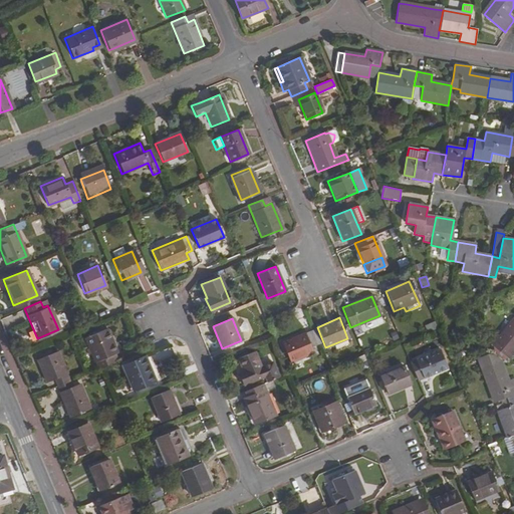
[(513,349),(513,318),(492,346),(506,358),(513,349)]
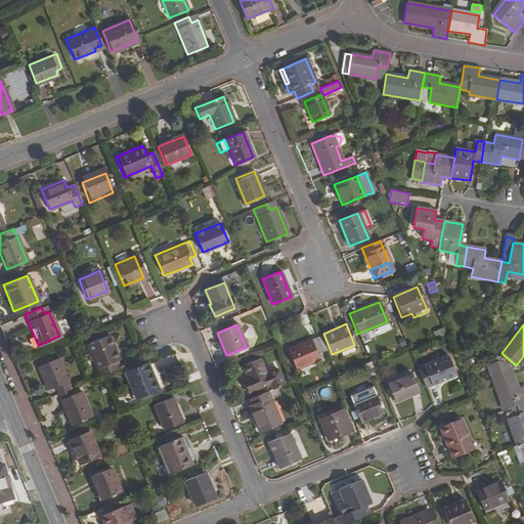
[(437,338),(445,334),(443,328),(434,331),(437,338)]
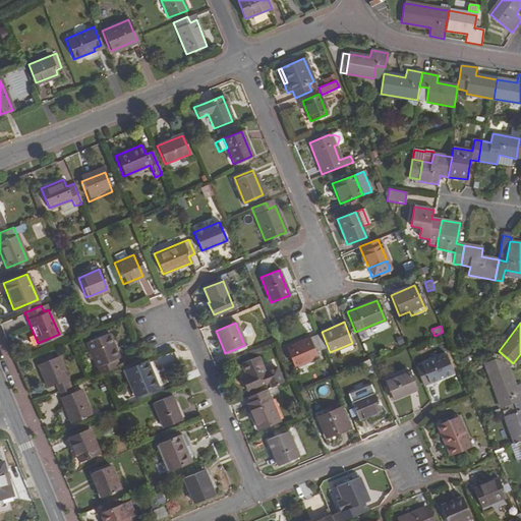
[(99,373),(100,373),(115,366),(112,359),(117,357),(107,333),(85,342),(99,373)]
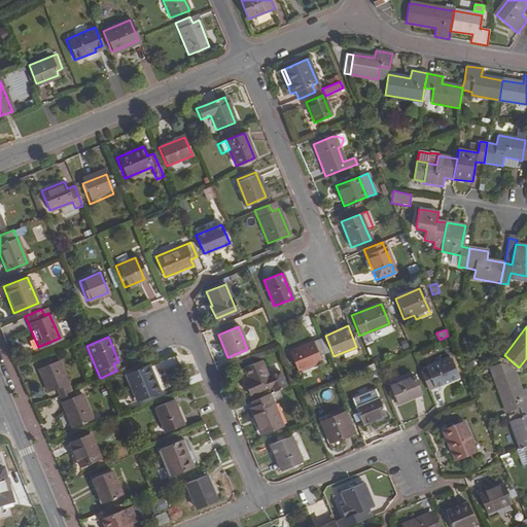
[(321,361),(318,356),(325,353),(319,339),(289,351),(297,371),(321,361)]
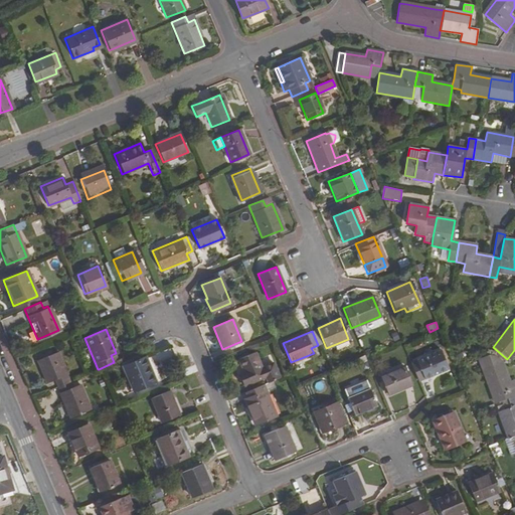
[(414,361),(415,362),(409,364),(416,381),(422,378),(422,380),(448,370),(439,351),(414,361)]
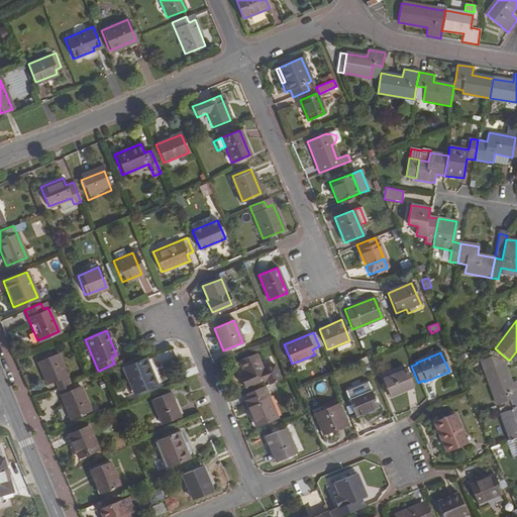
[(45,384),(53,381),(56,388),(69,383),(56,353),(36,362),(45,384)]
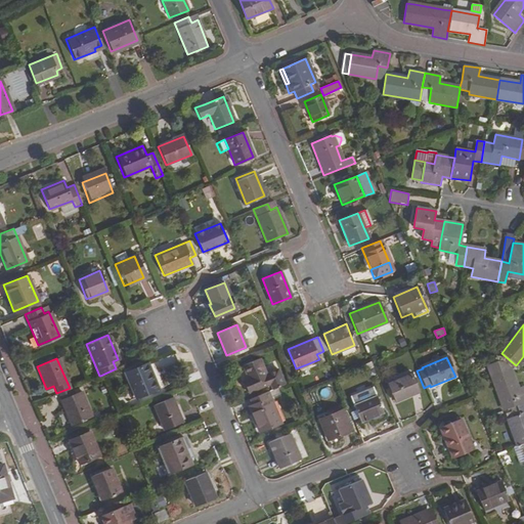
[(265,376),(259,359),(242,365),(247,378),(242,381),(247,393),(268,384),(265,376)]
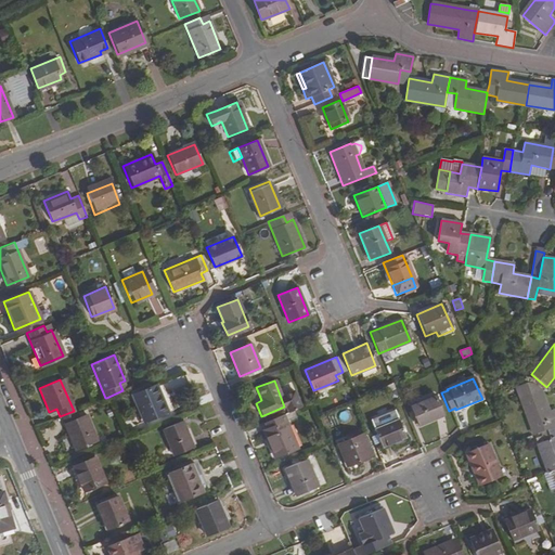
[(521,398),(537,392),(534,385),(530,383),(518,387),(521,398)]
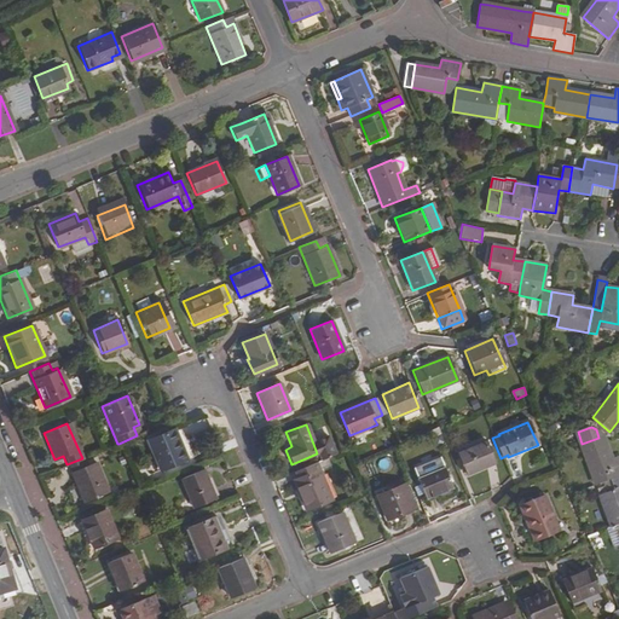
[(185,460),(173,429),(146,440),(158,470),(185,460)]
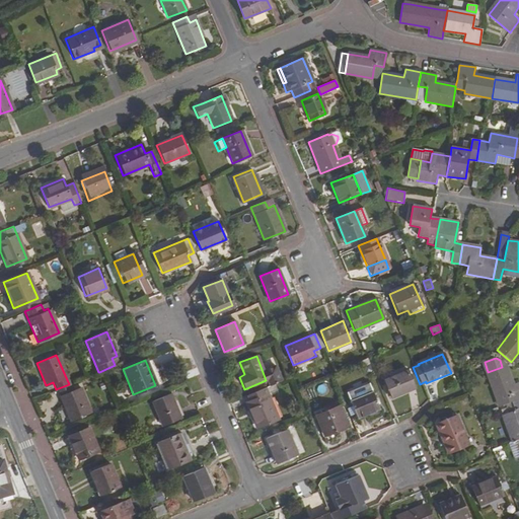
[(239,362),(234,364),(239,377),(244,374),(239,362)]
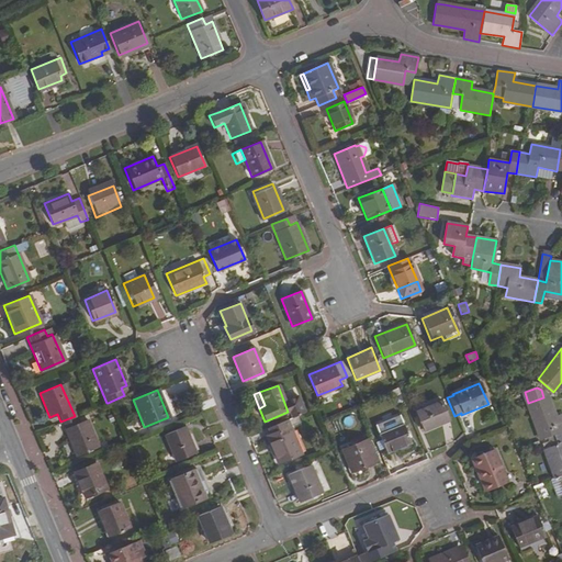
[(537,431),(550,426),(553,436),(561,433),(561,414),(554,417),(548,396),(528,403),(527,403),(537,431)]
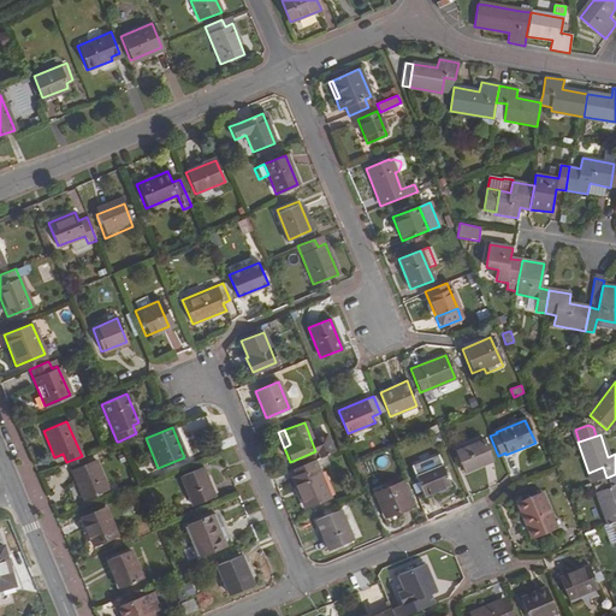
[(326,436),(312,442),(315,451),(319,458),(324,456),(332,452),(326,436)]
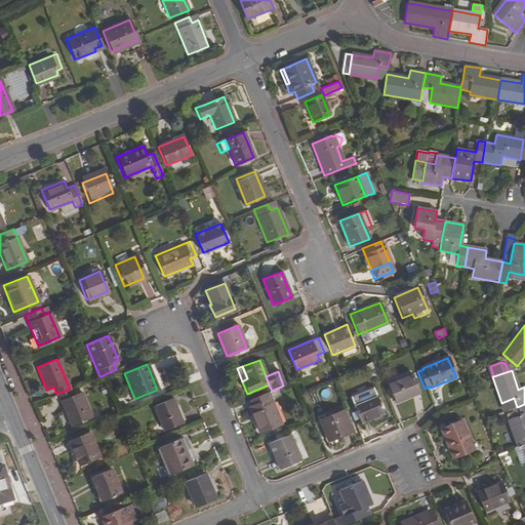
[(418,393),(411,374),(388,385),(395,403),(418,393)]
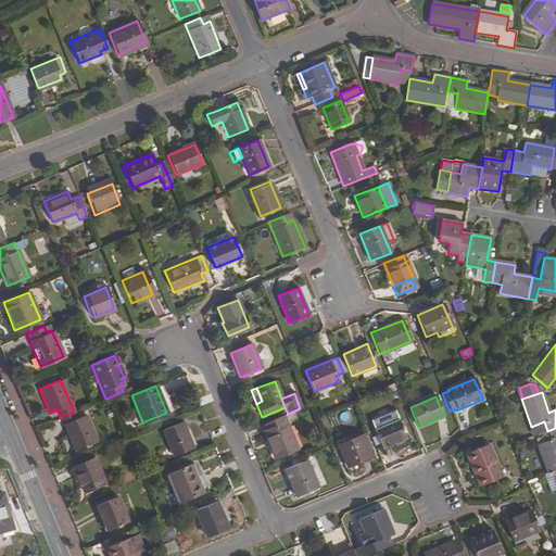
[(97,442),(85,414),(76,418),(74,412),(60,417),(74,452),(97,442)]
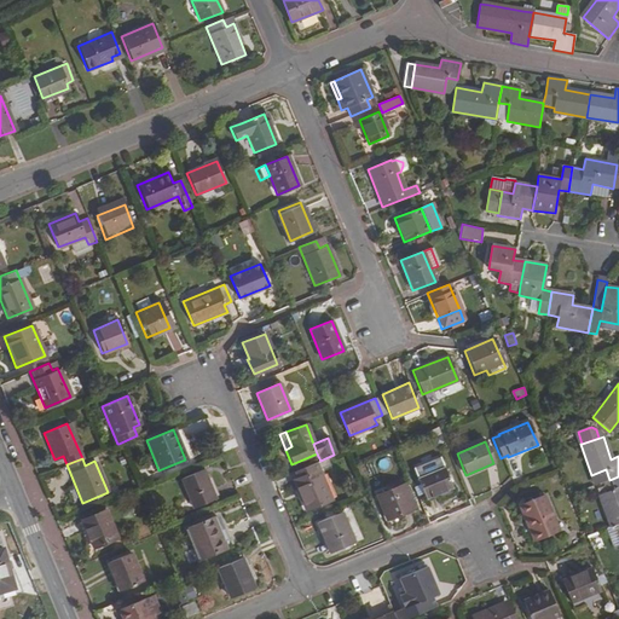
[(329,466),(325,458),(320,461),(295,470),(299,478),(293,480),(296,491),(299,490),(307,512),(330,502),(318,470),(329,466)]
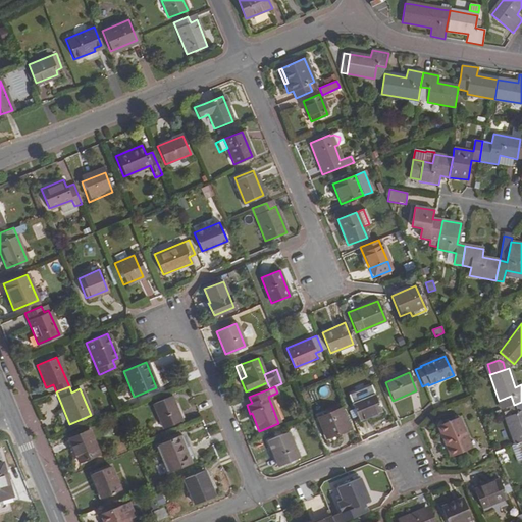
[(181,420),(170,395),(151,403),(162,428),(181,420)]
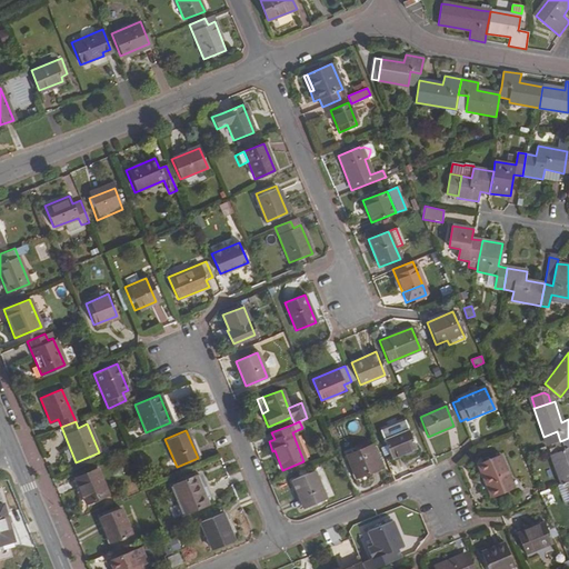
[(413,449),(406,430),(383,439),(391,458),(413,449)]
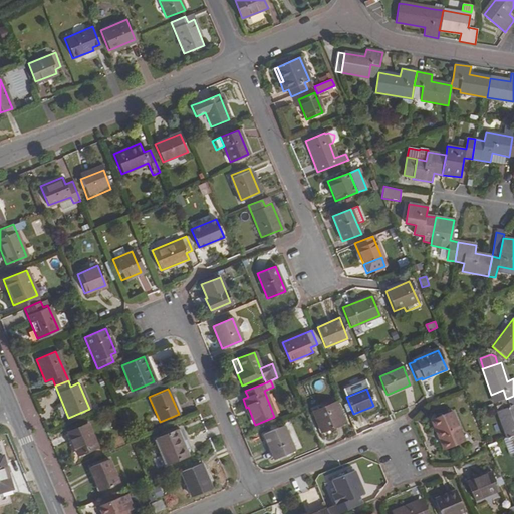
[(503,390),(491,395),(494,403),(506,399),(503,390)]
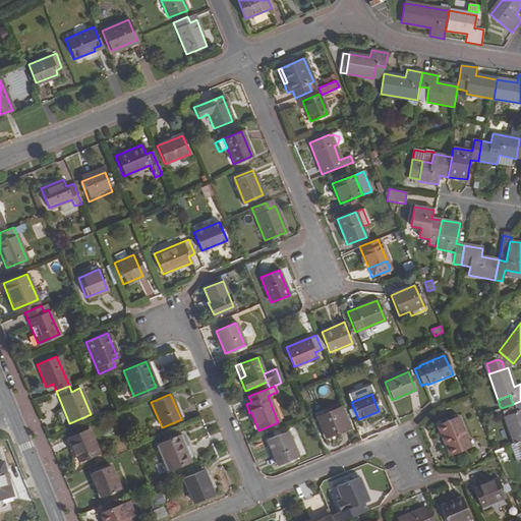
[(509,415),(504,417),(514,444),(519,443),(520,441),(520,401),(513,404),(516,412),(509,415)]
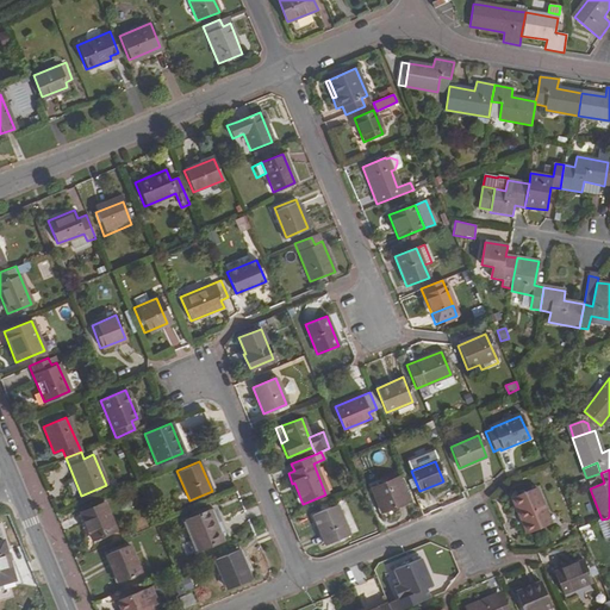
[(406,502),(397,479),(371,489),(379,512),(406,502)]
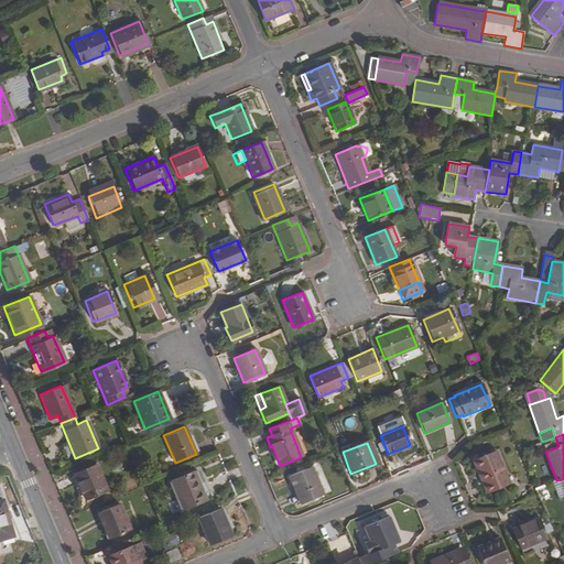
[(508,485),(495,452),(472,461),(485,494),(508,485)]
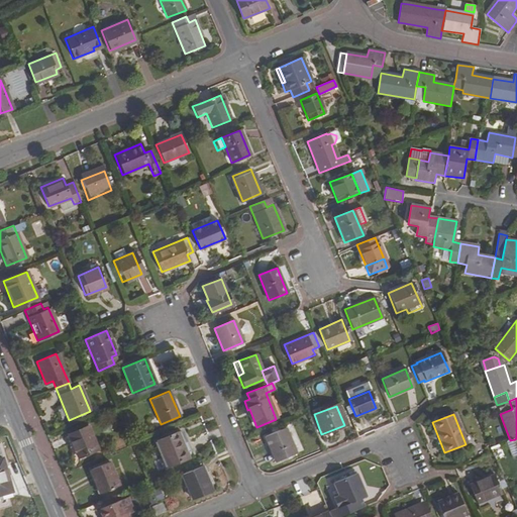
[(96,449),(86,425),(67,433),(76,457),(96,449)]
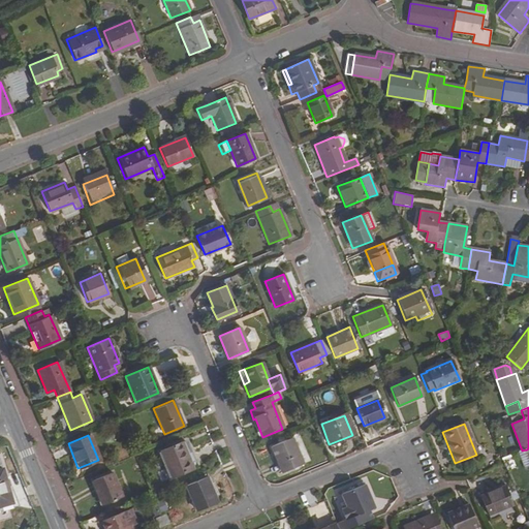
[(302,464),(291,438),(271,446),(281,472),(302,464)]
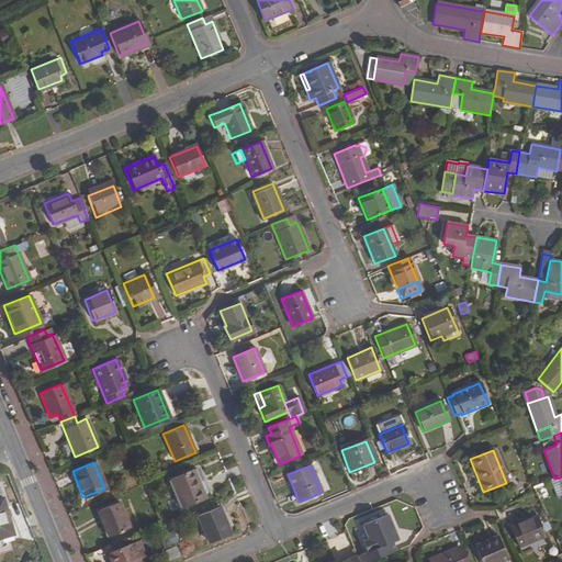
[(201,479),(195,468),(192,469),(204,497),(209,495),(202,479),(201,479)]
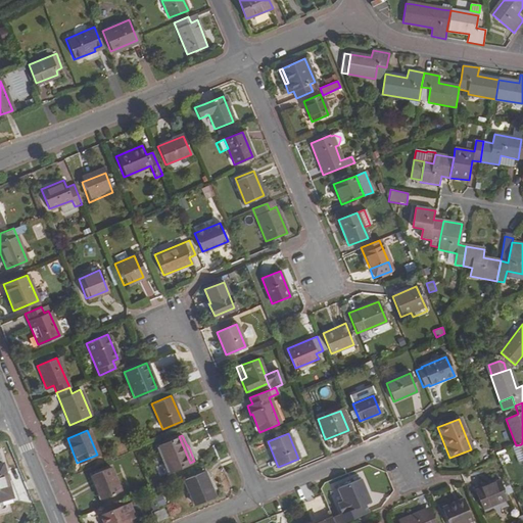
[(179,436),(157,444),(169,471),(190,463),(179,436)]
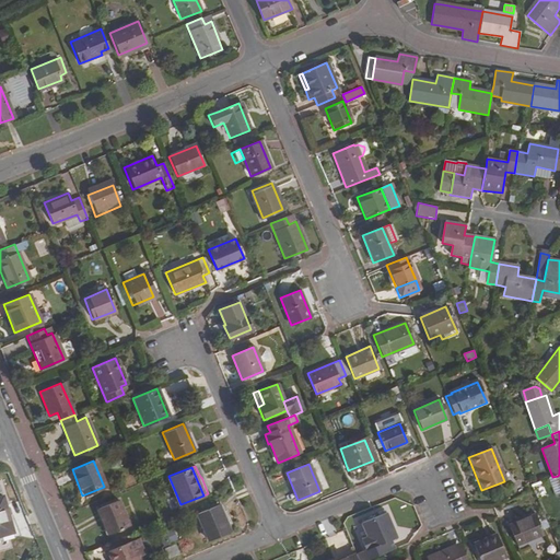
[(166,477),(178,505),(181,504),(168,476),(166,477)]
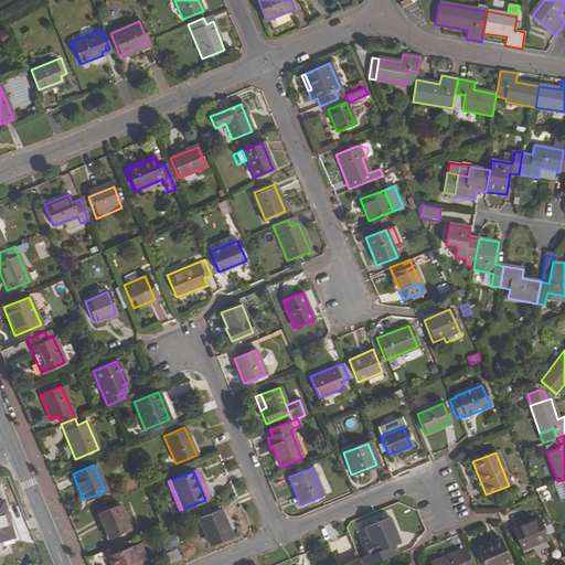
[(557,489),(564,486),(563,480),(557,481),(554,482),(545,486),(546,488),(555,484),(557,489)]
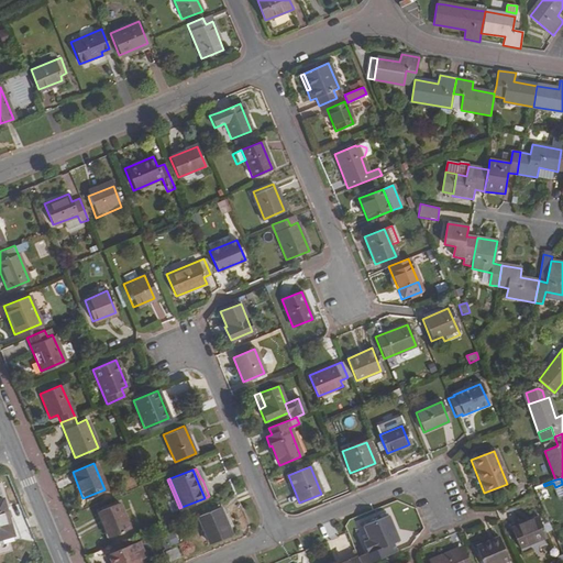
[(3,499),(0,499),(0,539),(14,536),(3,499)]
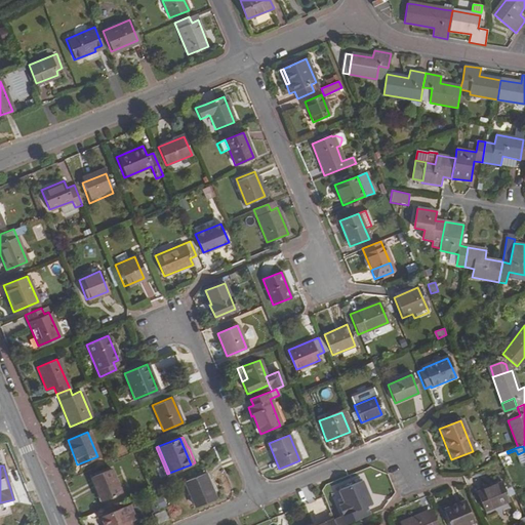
[(119,492),(109,469),(90,477),(99,500),(119,492)]
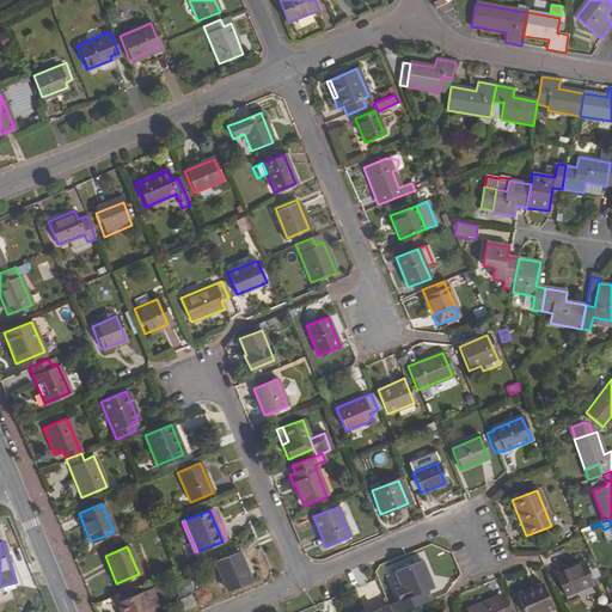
[(250,582),(237,551),(214,561),(226,591),(250,582)]
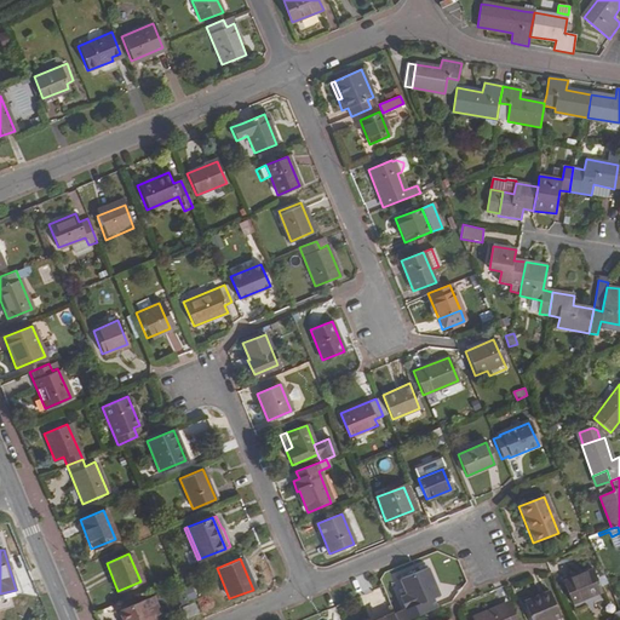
[(392,615),(394,619),(407,619),(435,608),(431,600),(437,597),(426,569),(399,581),(405,596),(399,598),(403,610),(392,615)]
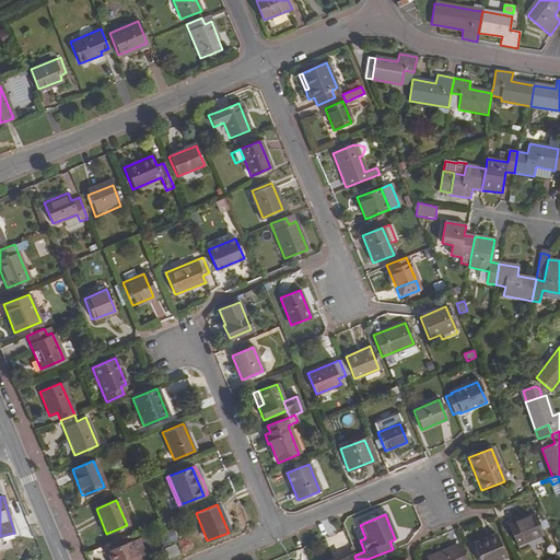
[(543,535),(534,514),(508,526),(516,546),(543,535)]
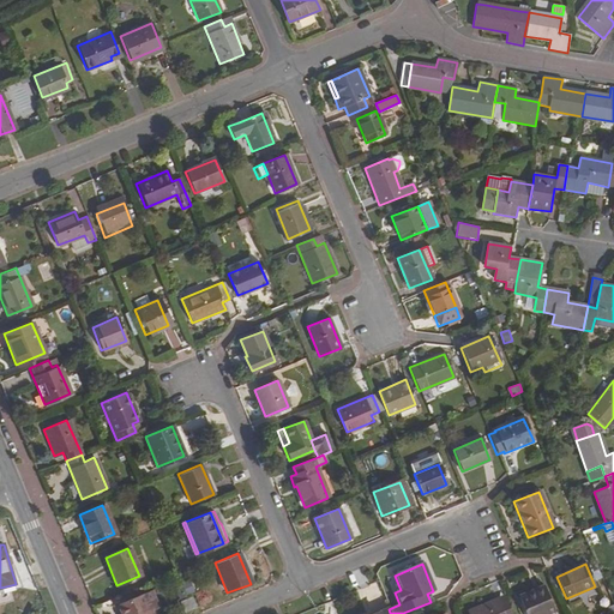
[(179,597),(194,594),(192,582),(176,584),(179,597)]
